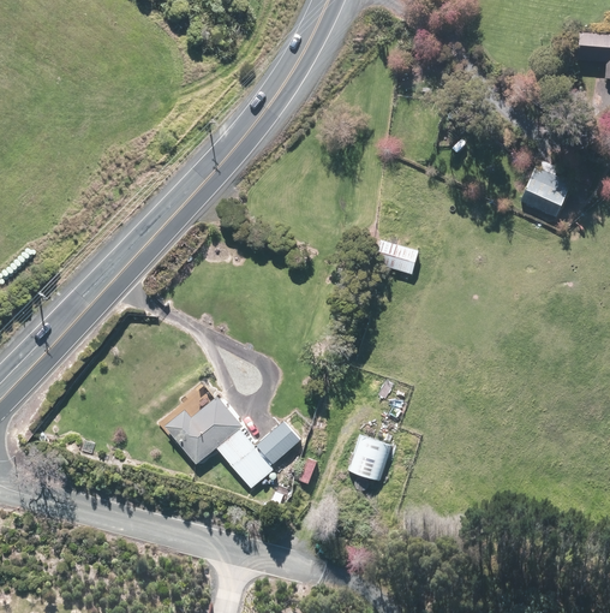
[(609,31),(569,29),(568,58),(599,60),(598,83),(609,83),(609,31)]
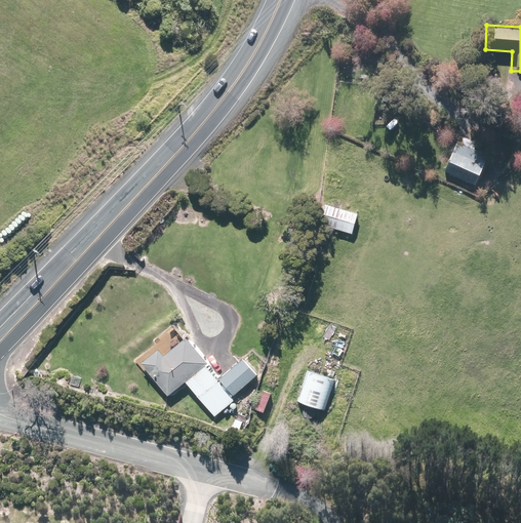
[(450,149),(437,172),(466,189),(479,164),(450,149)]
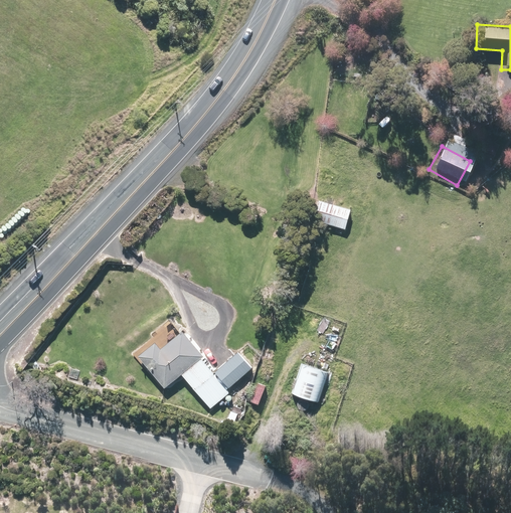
[(313,203),(309,223),(345,229),(349,209),(313,203)]
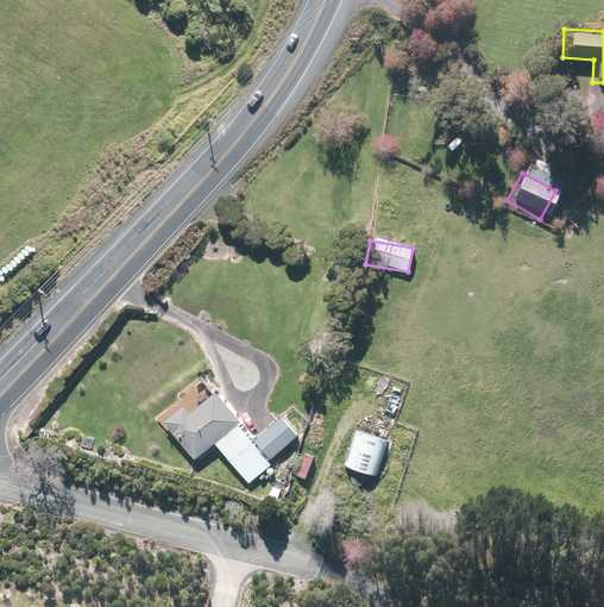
[(211,387),(164,421),(194,462),(215,446),(244,485),(304,442),(285,415),(250,440),(211,387)]
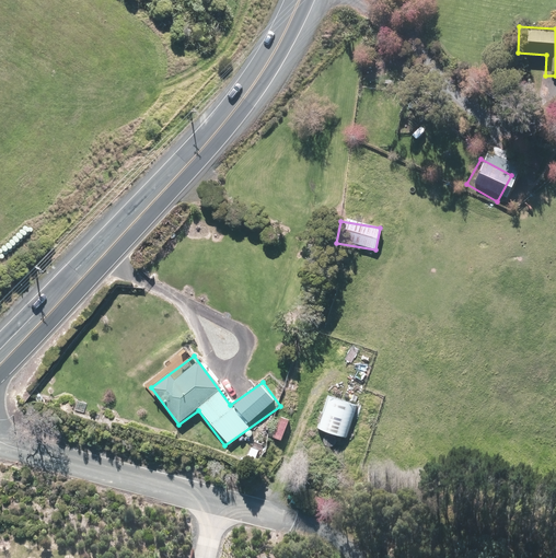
[(314,427),(344,439),(357,406),(327,394),(314,427)]
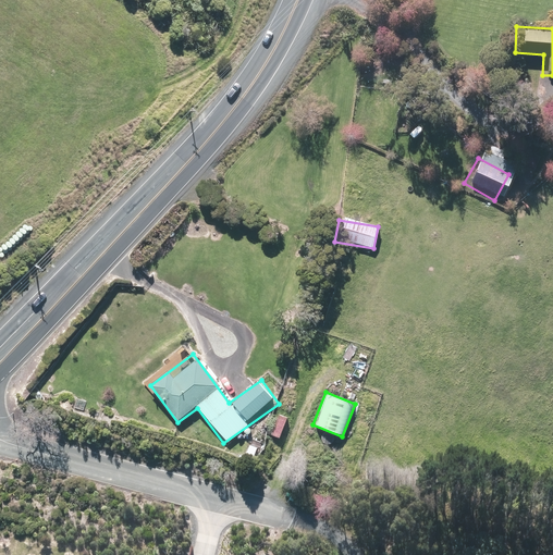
All buildings are outlined.
